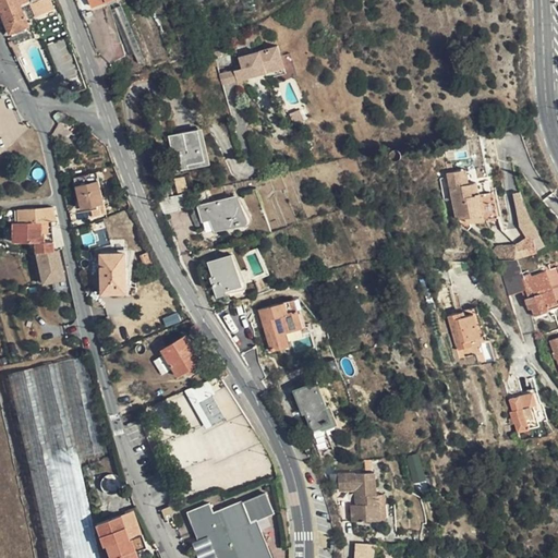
[(21,5),(36,0),(0,0),(0,11),(10,34),(29,26),(21,5)]
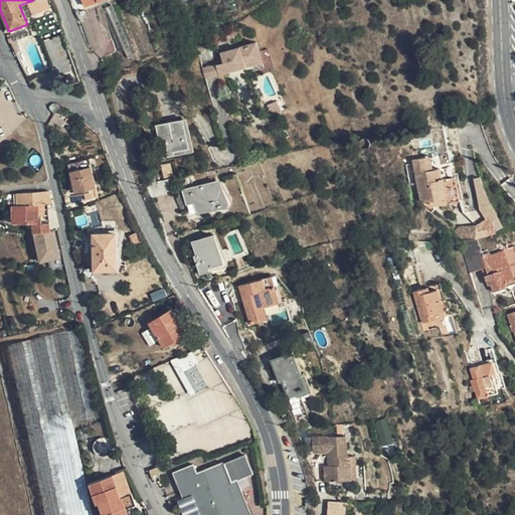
[(212,0),(220,14),(233,8),(228,0),(212,0)]
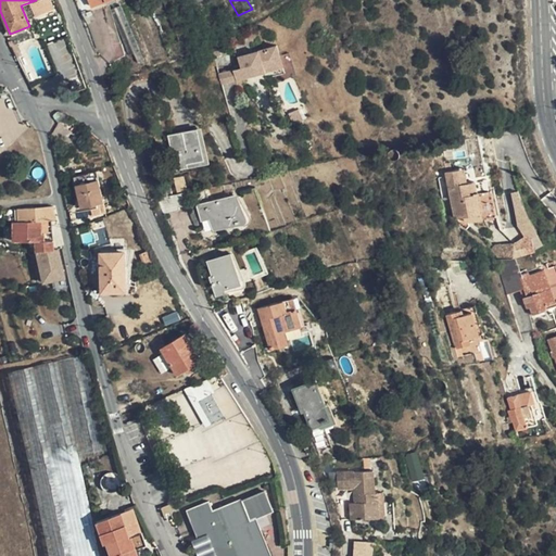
[(137,64),(143,61),(118,1),(106,5),(128,57),(133,55),(137,64)]
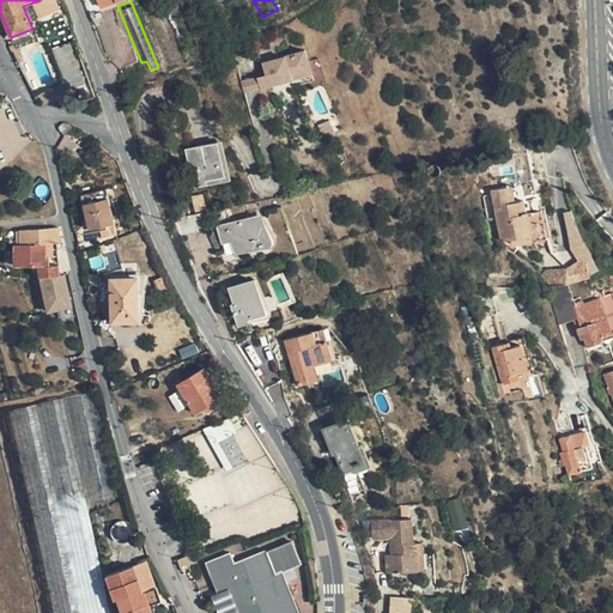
[(64,16),(56,18),(62,30),(68,26),(64,16)]
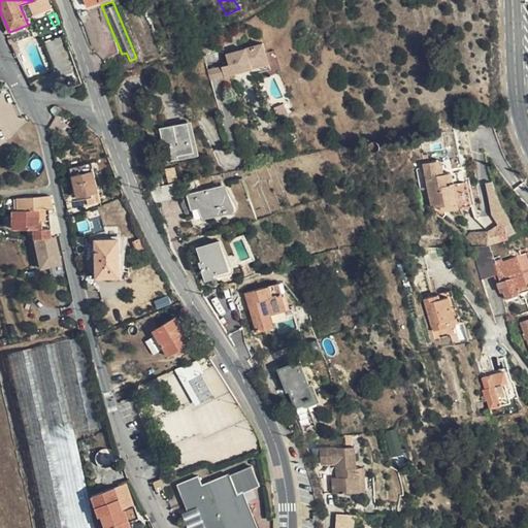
[(226,61),(220,63),(223,73),(266,59),(260,40),(223,53),(226,61)]
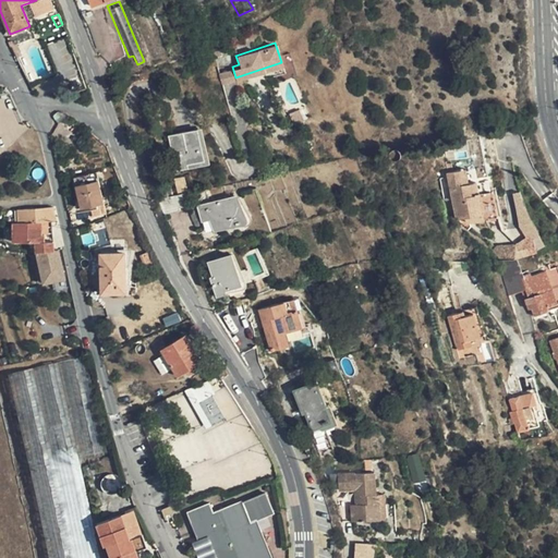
[(232,67),(217,71),(221,83),(235,77),(232,67)]
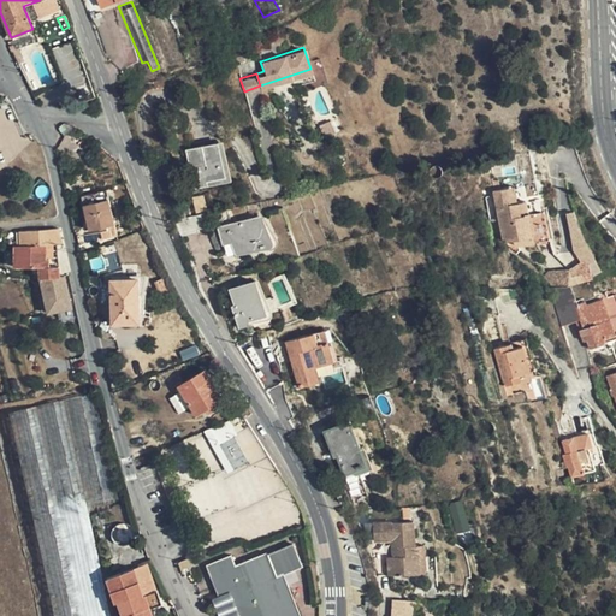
[(219,143),(187,150),(194,189),(208,187),(207,183),(226,178),(219,143)]
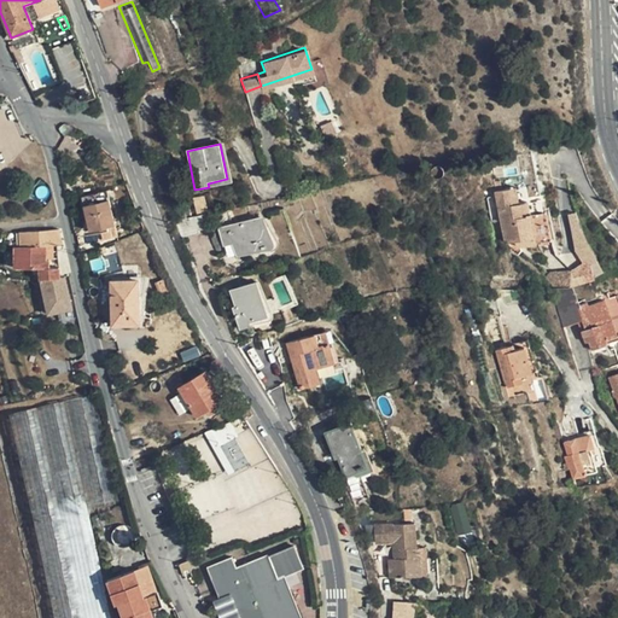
[(507,243),(516,242),(536,238),(531,214),(528,214),(525,202),(519,203),(513,204),(511,190),(496,192),(507,243)]
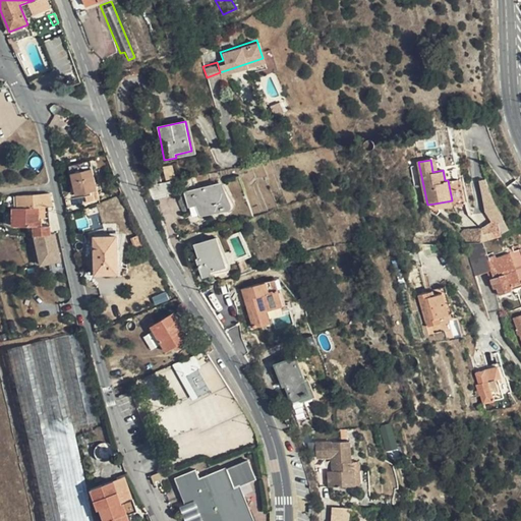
[(84,163),(69,167),(77,204),(99,198),(92,169),(87,170),(84,163)]
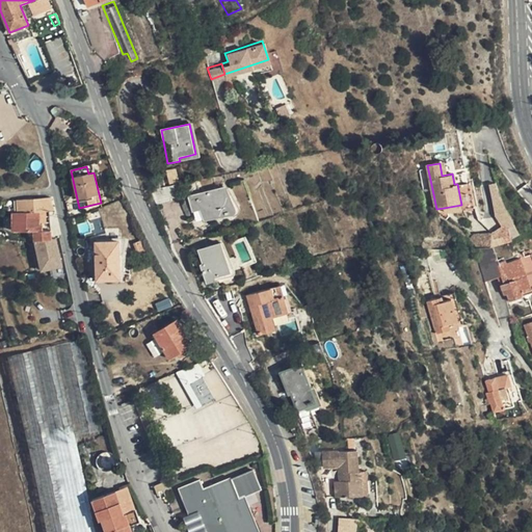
[(177,185),(160,188),(162,201),(179,197),(177,185)]
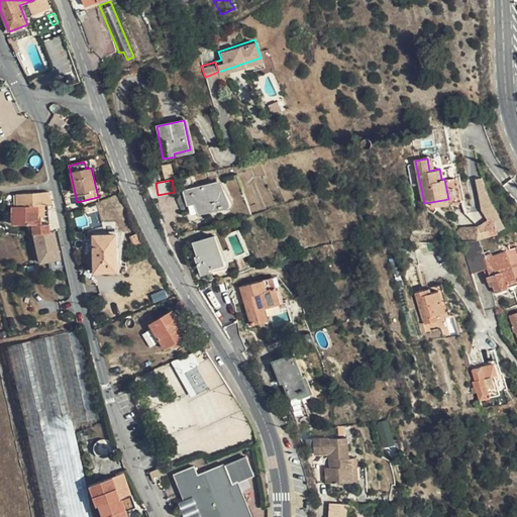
[(218,182),(184,192),(187,205),(194,203),(198,213),(226,207),(227,206),(228,204),(218,182)]
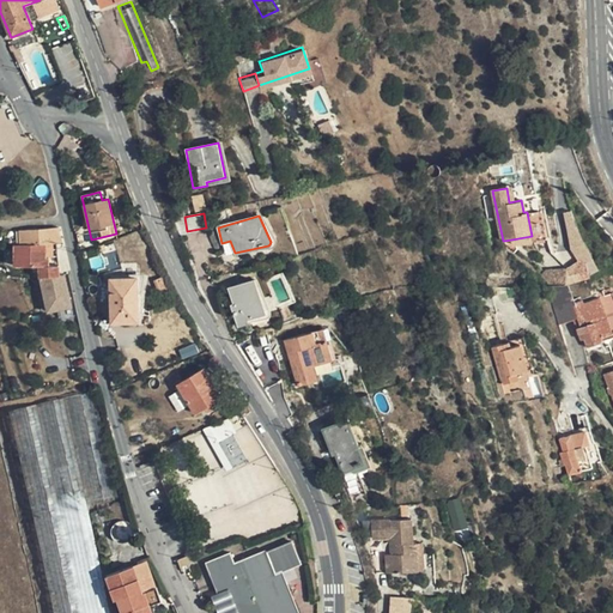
[(58,229),(23,229),(24,241),(24,246),(43,244),(43,243),(59,243),(58,229)]
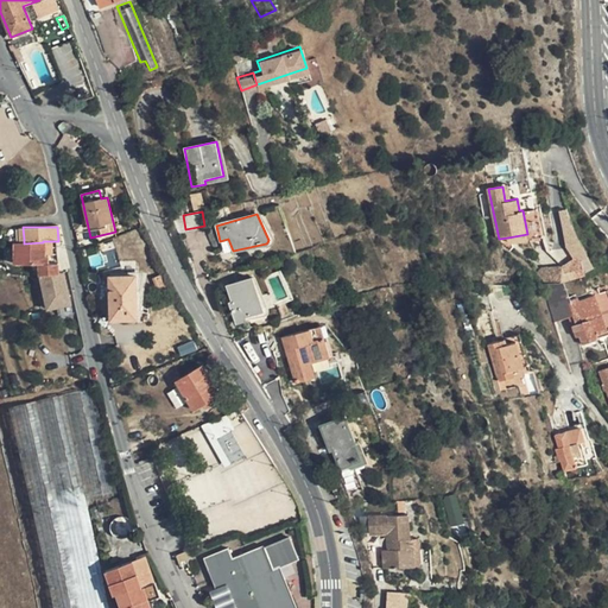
[(529,241),(527,234),(507,238),(508,245),(529,241)]
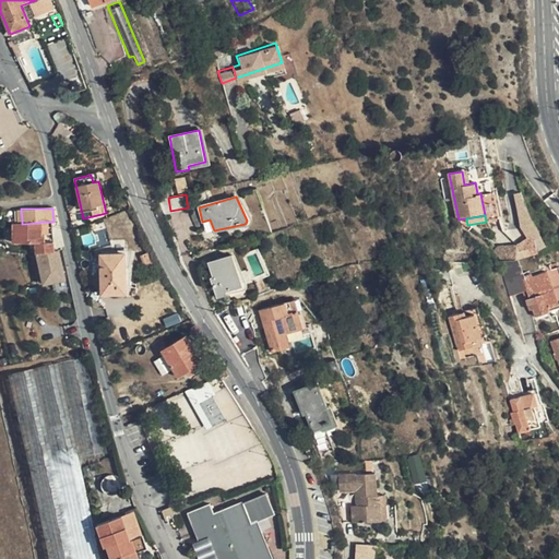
[(35,238),(35,252),(36,252),(55,250),(54,241),(44,241),(44,235),(40,234),(39,223),(22,224),(22,238),(35,238)]
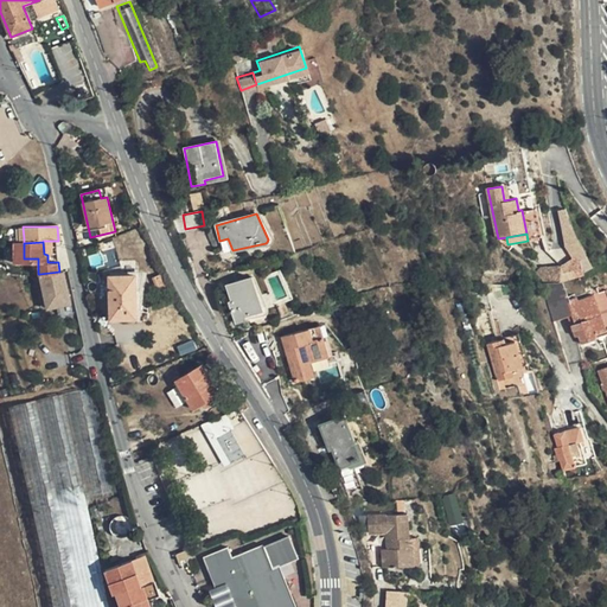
[(466,261),(458,264),(465,281),(472,278),(466,261)]
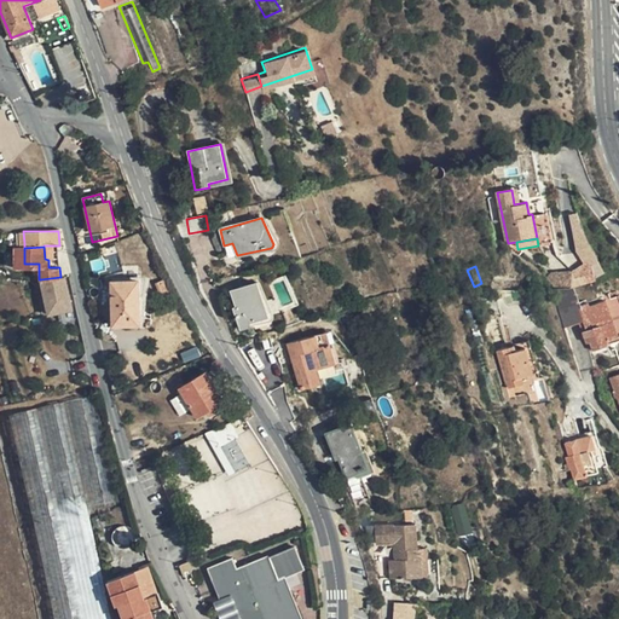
[(571,287),(572,293),(574,291),(600,284),(595,268),(572,271),(571,287)]
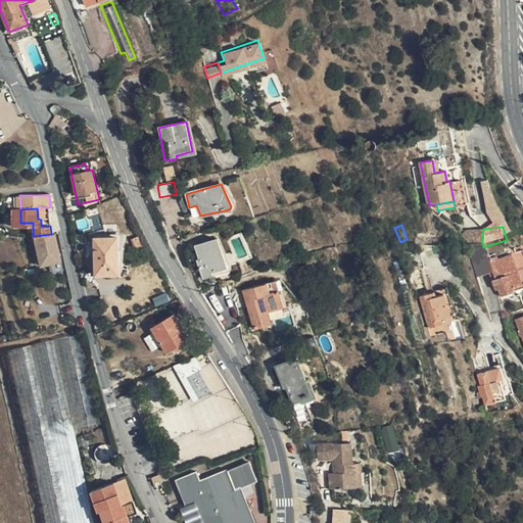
[(459,232),(469,244),(482,242),(483,229),(459,232)]
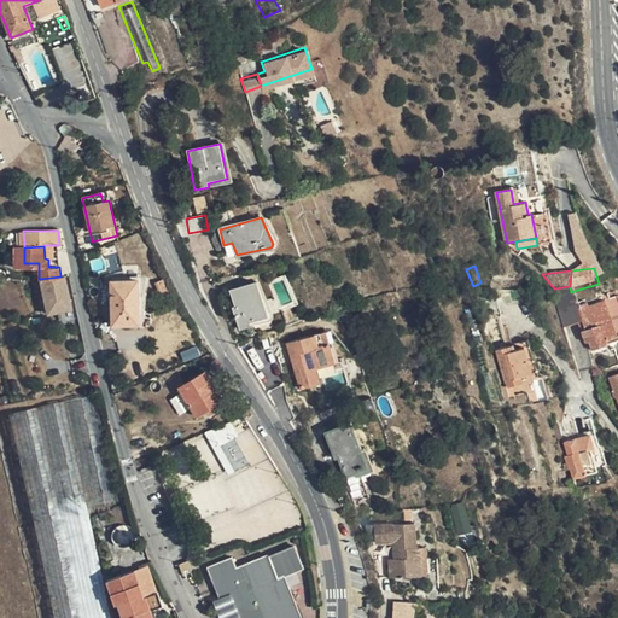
[(73,308),(65,277),(60,277),(40,279),(48,314),(73,308)]
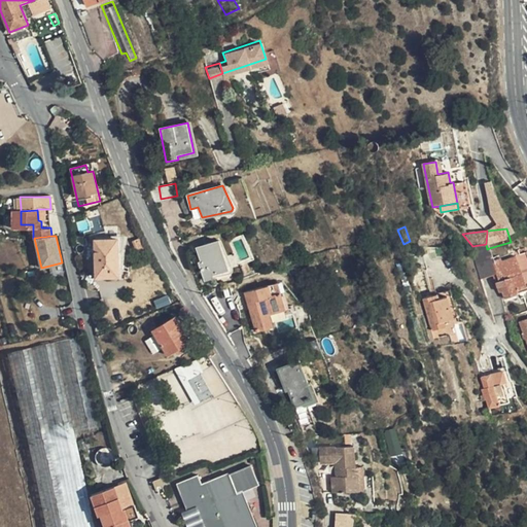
[(120,276),(119,239),(96,239),(98,277),(120,276)]
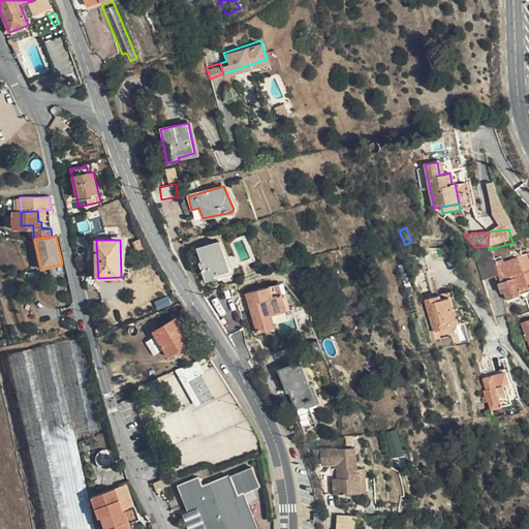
[(220,240),(199,247),(205,261),(201,262),(208,281),(216,278),(215,275),(229,270),(220,240)]
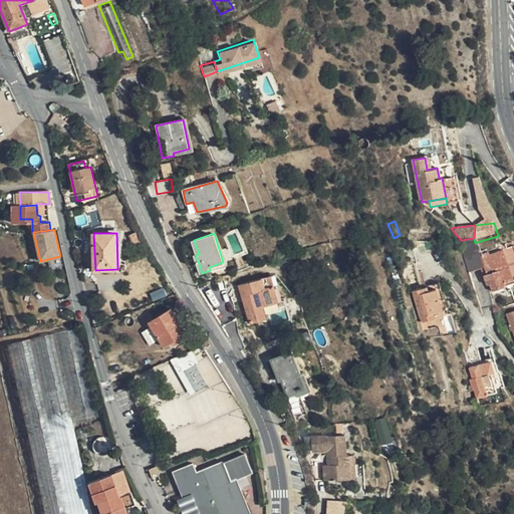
[(513,249),(503,254),(509,271),(510,271),(513,280),(513,249)]
